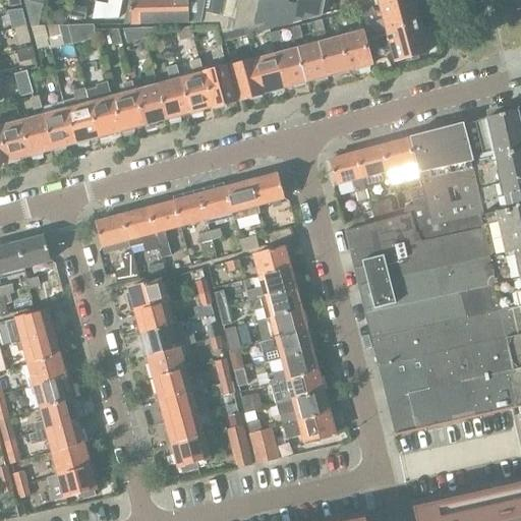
[(42,5),(22,0),(30,25),(37,25),(38,21),(42,5)]
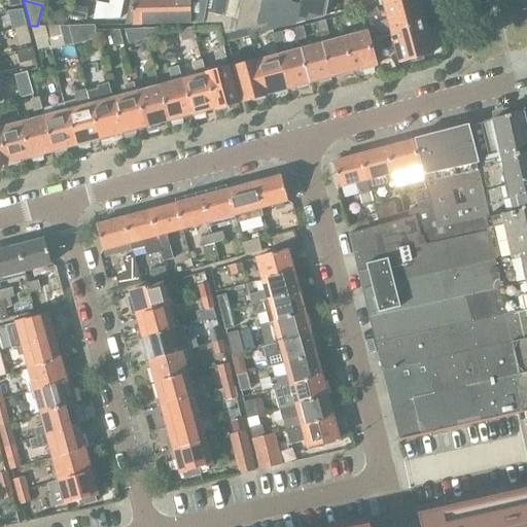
[(129,0),(124,25),(203,24),(207,0),(129,0)]
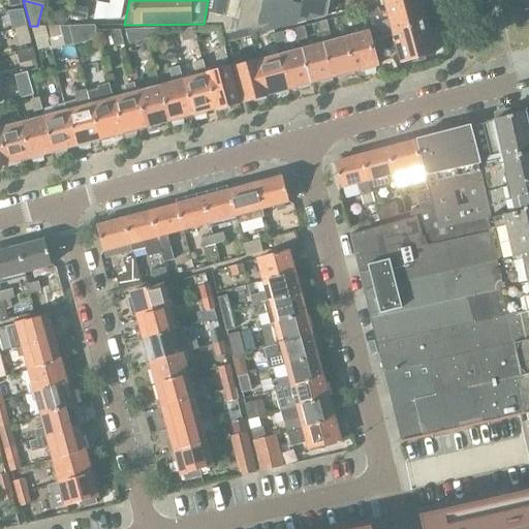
[(222,25),(224,34),(237,31),(243,0),(208,0),(204,24),(222,25)]
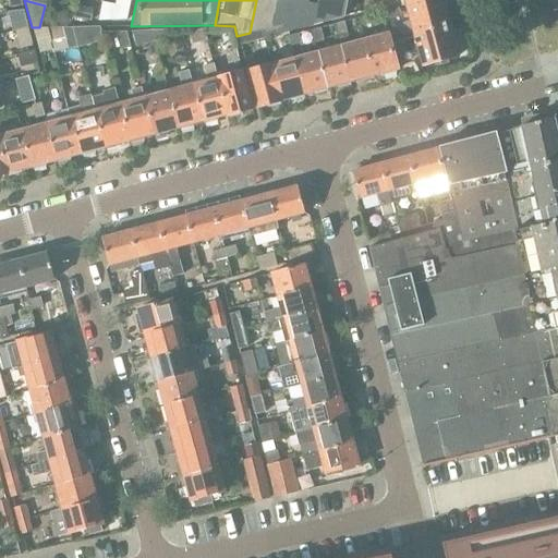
[(256,0),(250,33),(262,31),(281,25),(286,32),(343,16),(346,0),(256,0)]
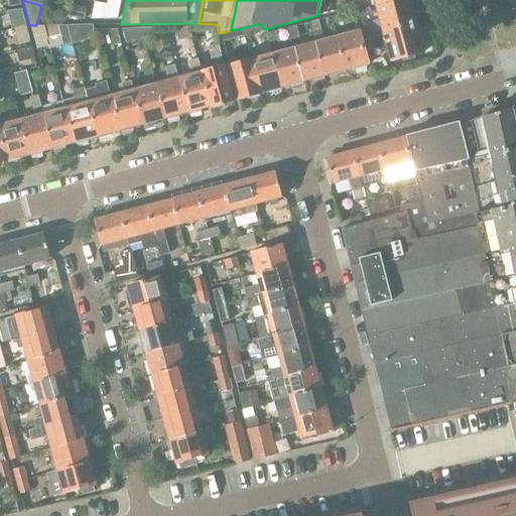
[(396,0),(375,6),(382,31),(415,23),(414,21),(417,21),(414,10),(411,11),(408,0),(396,0)]
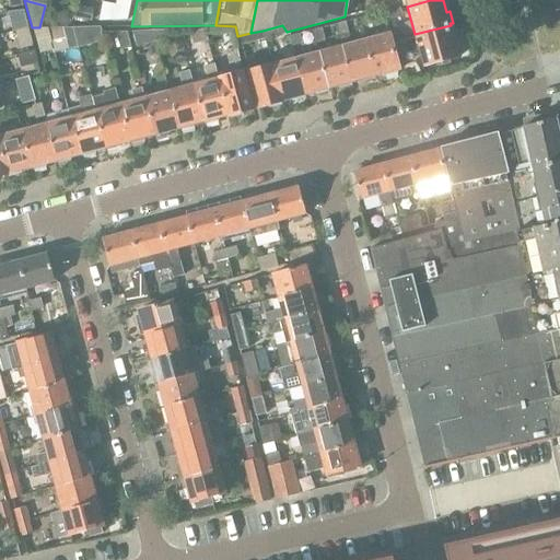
[(129,8),(115,4),(103,2),(100,21),(127,20),(129,8)]
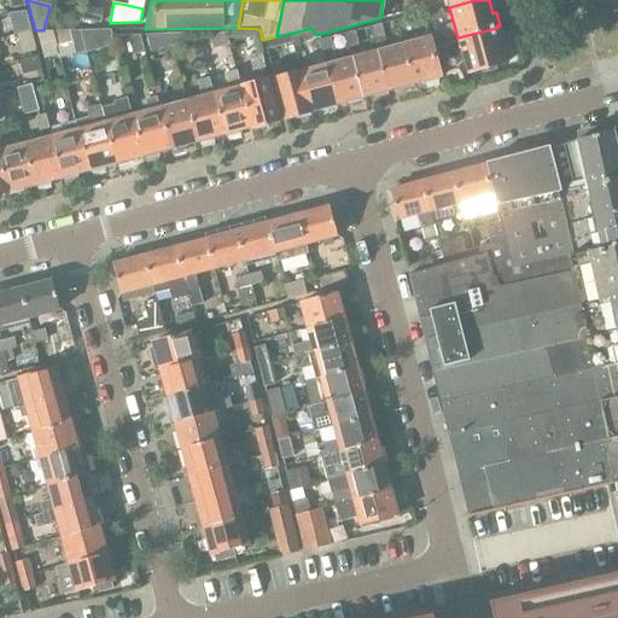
[(104,10),(81,5),(79,19),(101,23),(104,10)]
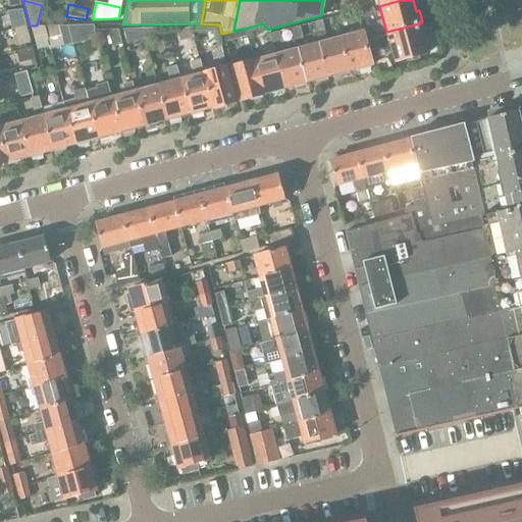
[(361,10),(363,18),(375,15),(373,6),(361,10)]
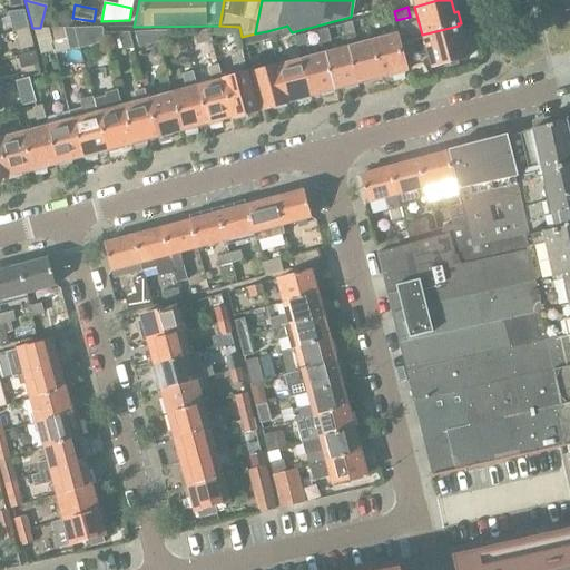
[(27,23),(23,10),(10,11),(13,27),(27,23)]
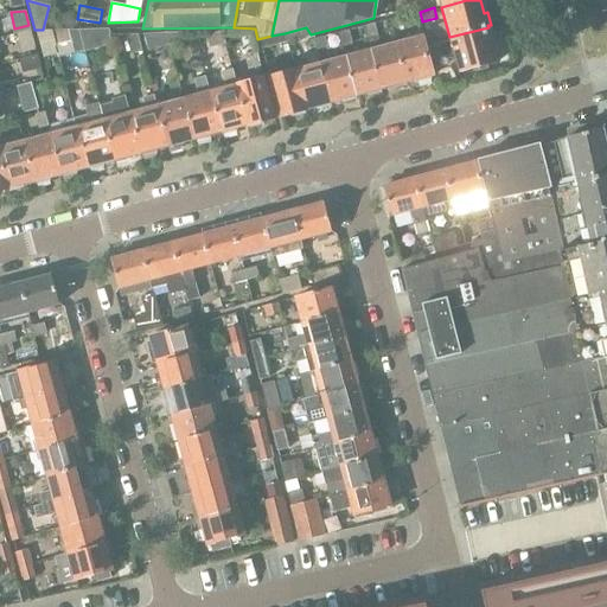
[(402,16),(389,19),(391,29),(404,25),(402,16)]
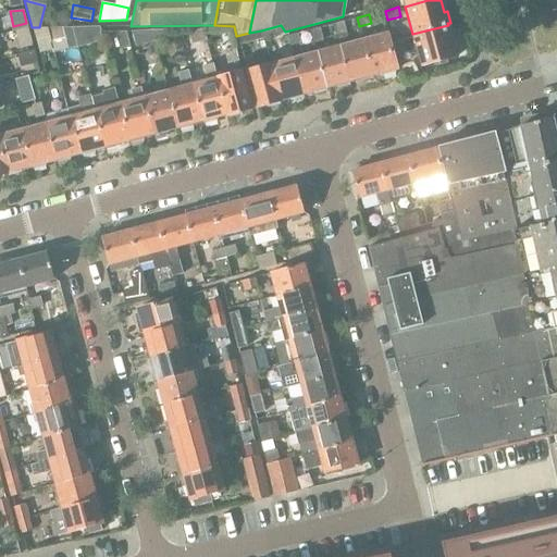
[(334,24),(339,46),(350,82),(360,79),(360,82),(372,78),(371,76),(373,76),(363,39),(349,44),(343,21),(334,24)]
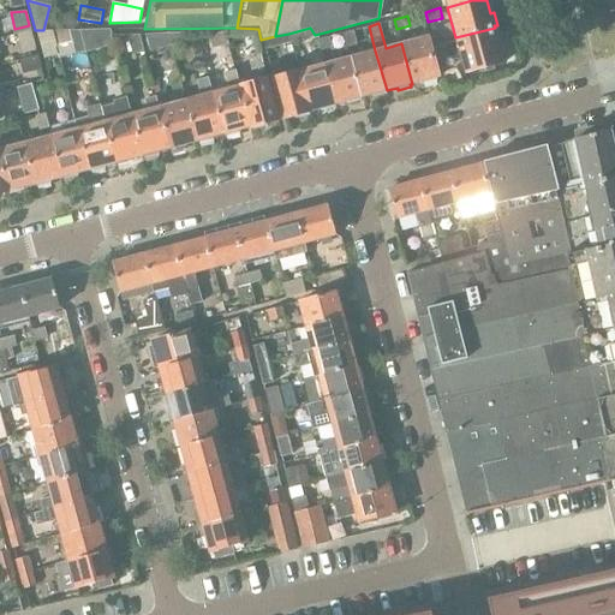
[(288,34),(291,42),(315,35),(310,28),(288,34)]
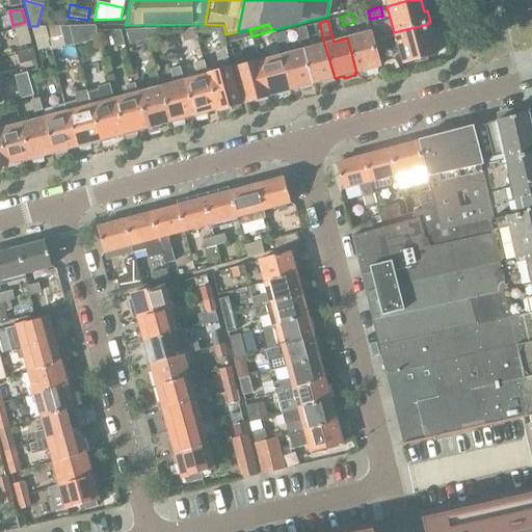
[(428,24),(394,32),(402,63),(435,54),(434,50),(436,50),(434,38),(431,38),(428,24)]
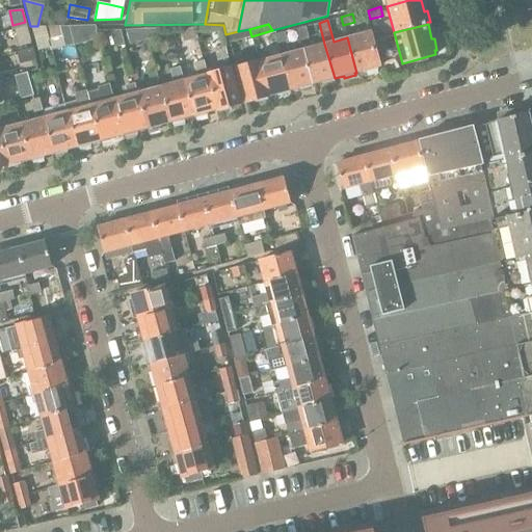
[(14,29),(18,46),(30,43),(26,26),(14,29)]
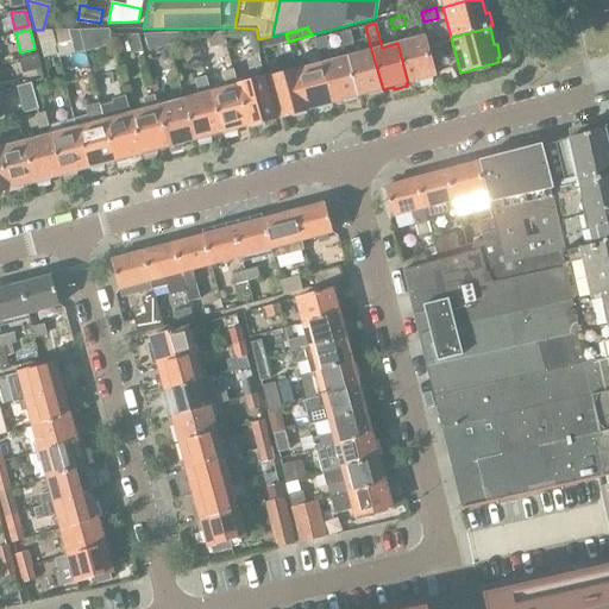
[(57,58),(83,51),(77,30),(50,30),(55,46),(57,58)]
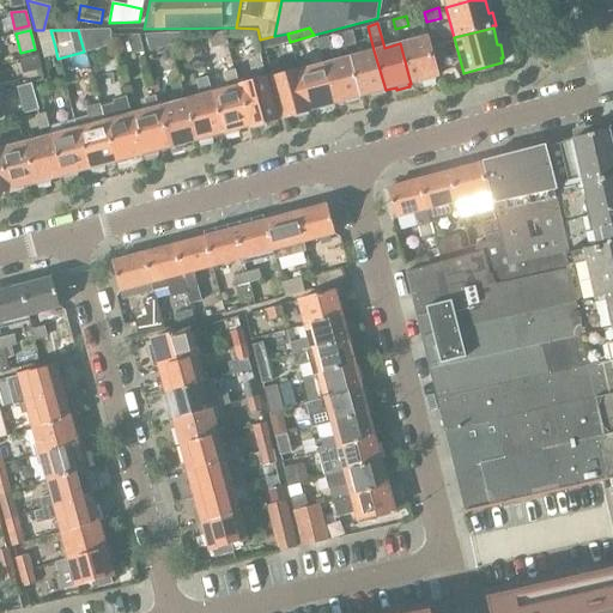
[(78,30),(84,52),(85,53),(104,47),(104,46),(113,43),(110,35),(111,35),(110,30),(78,30)]
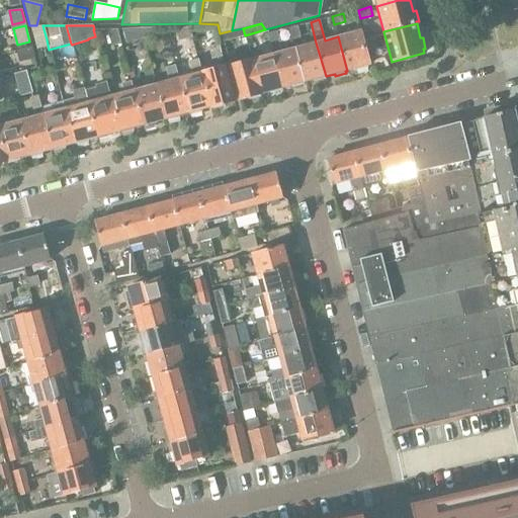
[(297,25),(288,27),(292,39),(300,37),(297,25)]
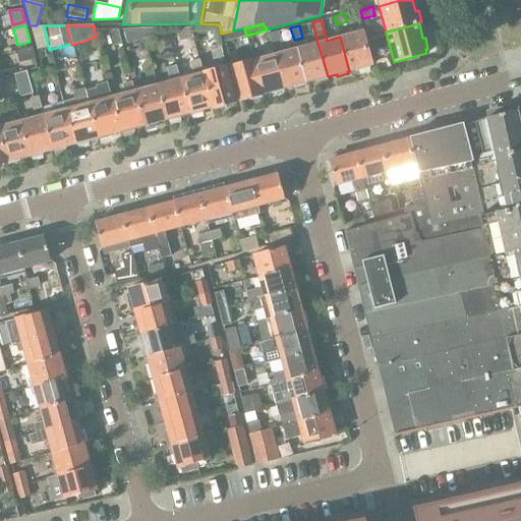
[(153,26),(142,27),(146,39),(156,36),(153,26)]
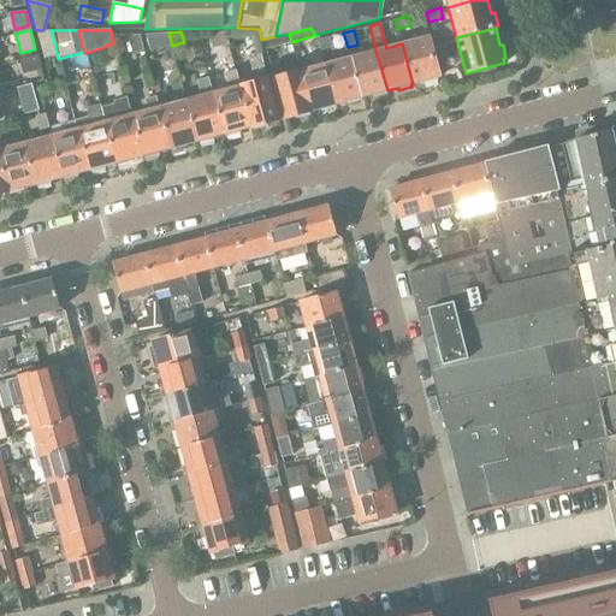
[(169,33),(146,35),(150,52),(172,46),(169,33)]
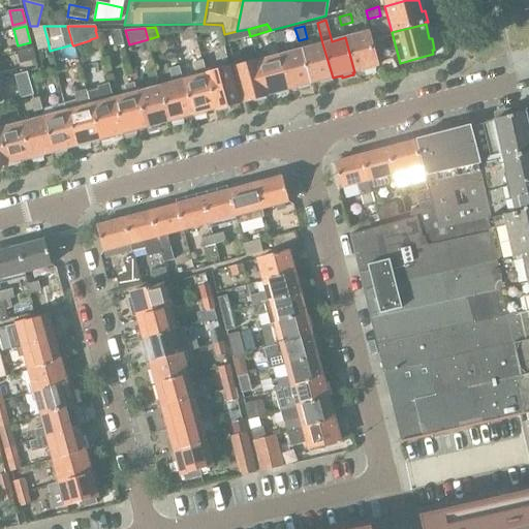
[(193,28),(179,29),(182,42),(196,38),(193,28)]
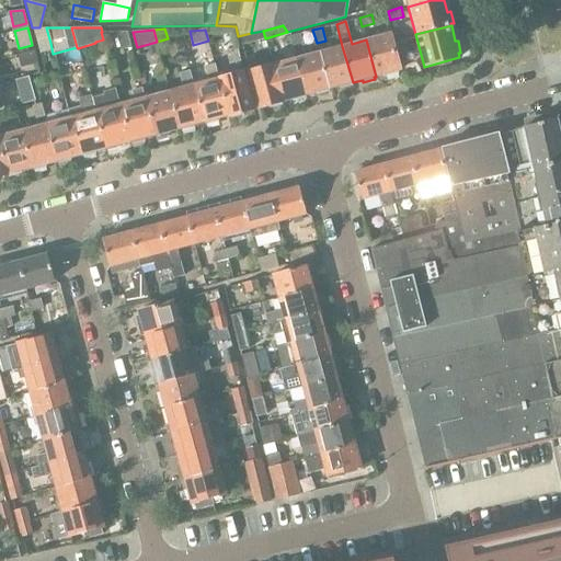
[(265,38),(263,31),(251,33),(238,36),(241,46),(265,38)]
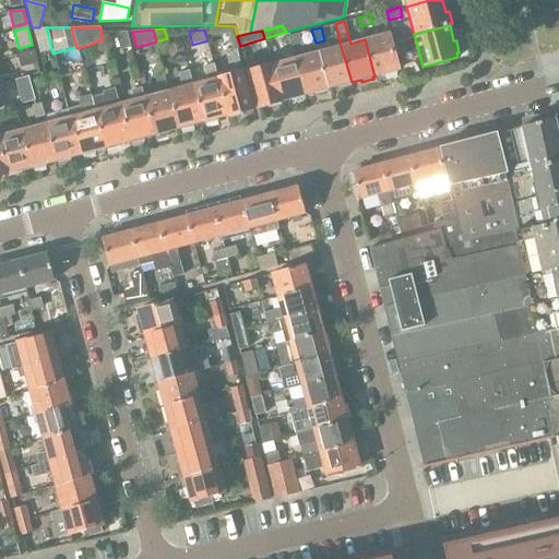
[(131,47),(127,32),(115,32),(119,50),(131,47)]
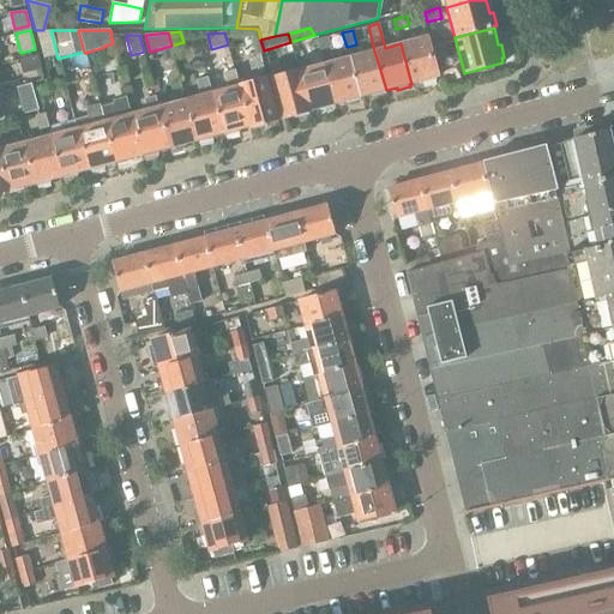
[(327,37),(317,40),(319,50),(331,47),(327,37)]
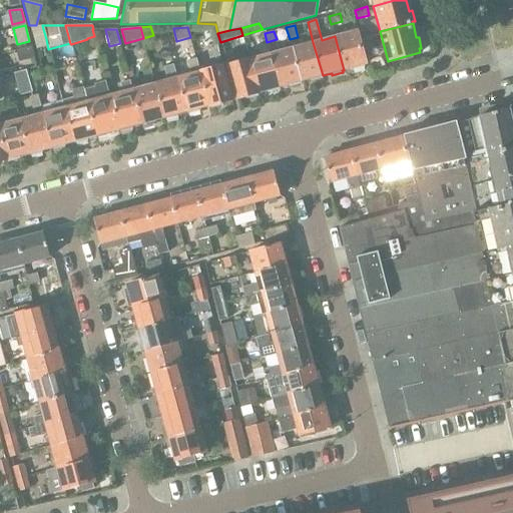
[(356,31),(335,36),(344,70),(352,67),(353,70),(364,67),(363,64),(366,64),(356,31)]
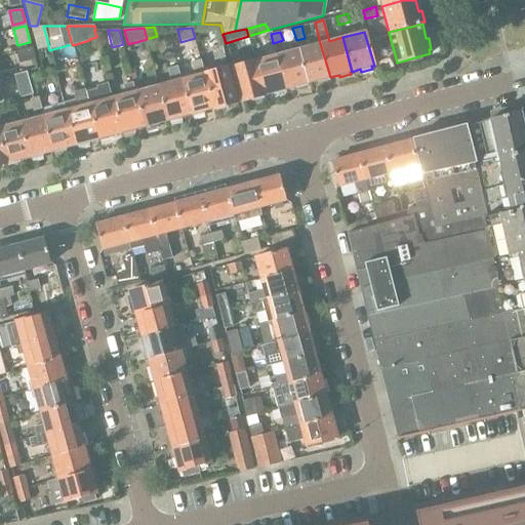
[(370,38),(373,50),(382,48),(378,36),(370,38)]
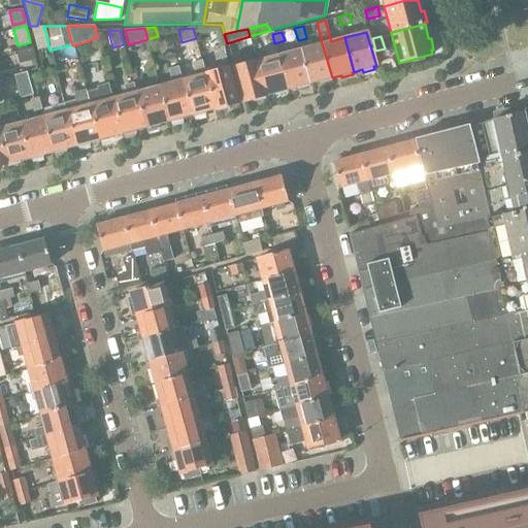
[(213,43),(218,60),(226,58),(222,41),(213,43)]
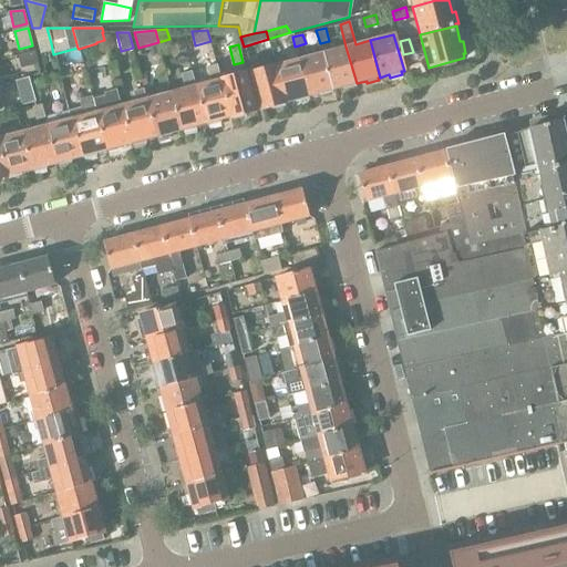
[(346,47),(322,53),(332,90),(342,88),(343,90),(356,86),(354,84),(357,83),(346,47)]
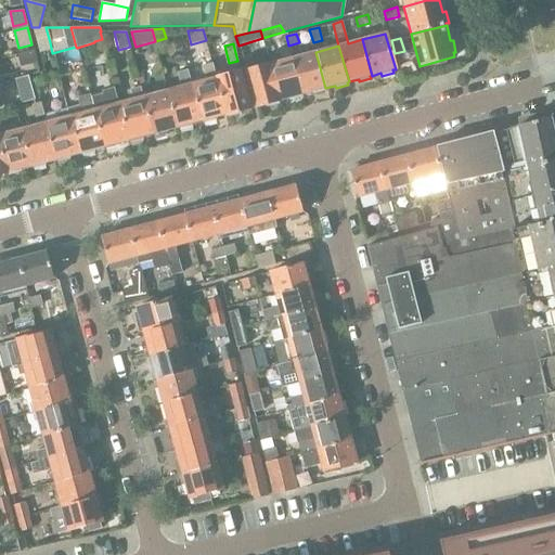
[(34,52),(17,55),(21,68),(37,65),(34,52)]
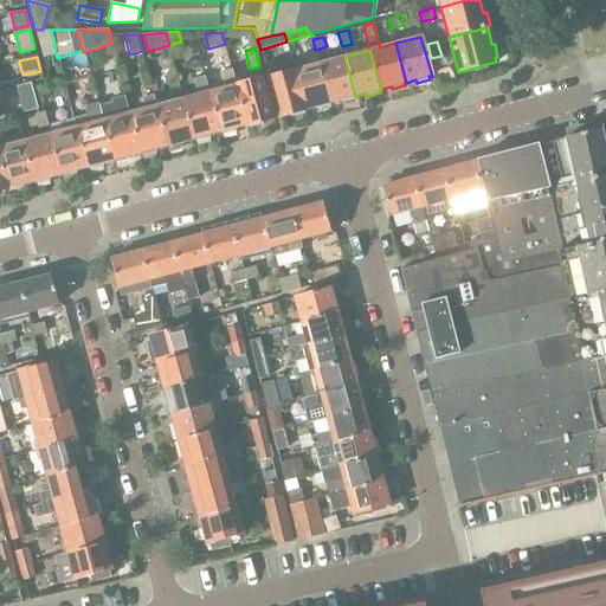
[(345,57),(320,64),(329,103),(341,100),(341,103),(354,100),(354,96),(355,96),(345,57)]
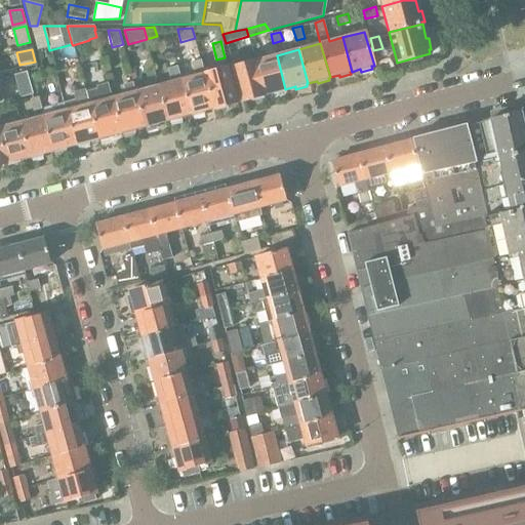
[(254,61),(265,94),(274,92),(274,94),(285,91),(284,89),(285,89),(277,55),(254,61)]
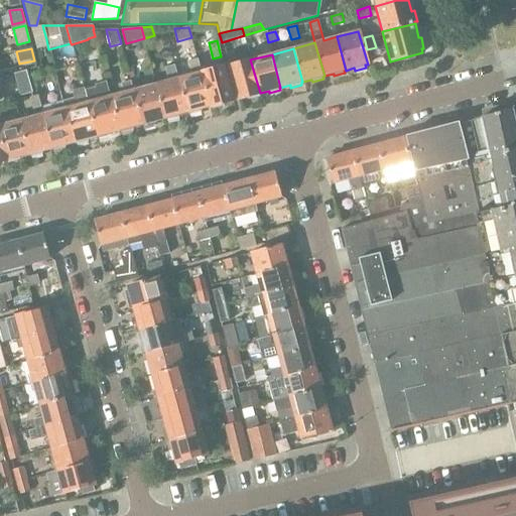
[(191,76),(178,79),(187,113),(188,112),(189,114),(201,112),(200,109),(210,107),(201,73),(198,58),(187,61),(191,76)]
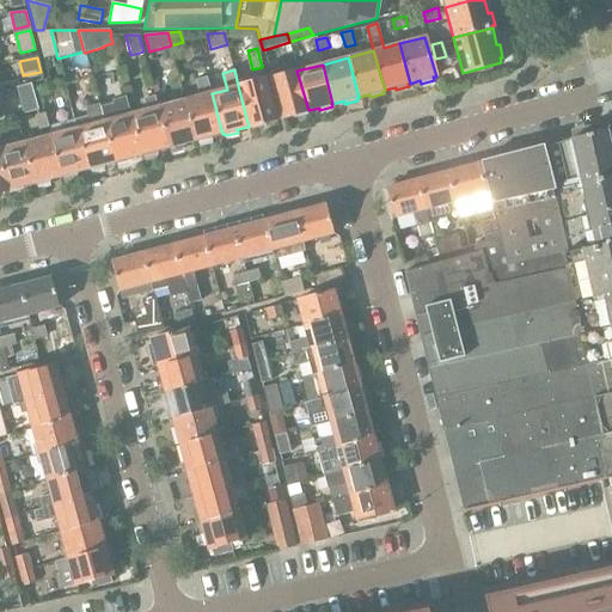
[(271,78),(282,117),(293,115),(294,117),(307,114),(306,111),(308,111),(307,110),(308,110),(297,71),(271,78)]
